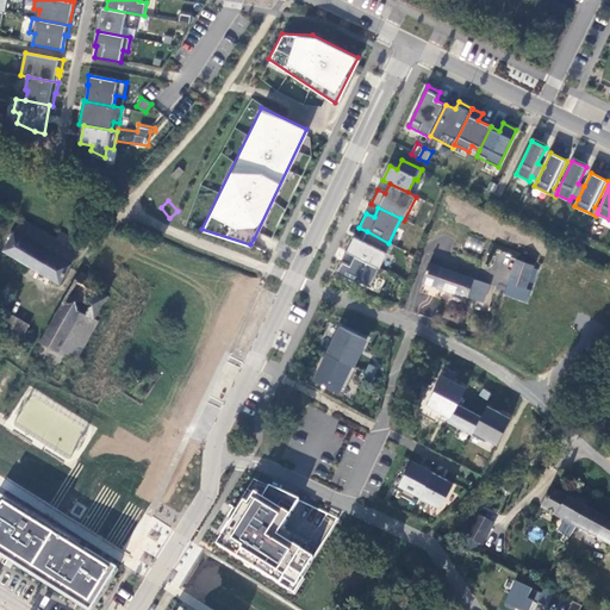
[(57,282),(81,246),(58,232),(54,241),(30,228),(19,222),(2,250),(57,282)]
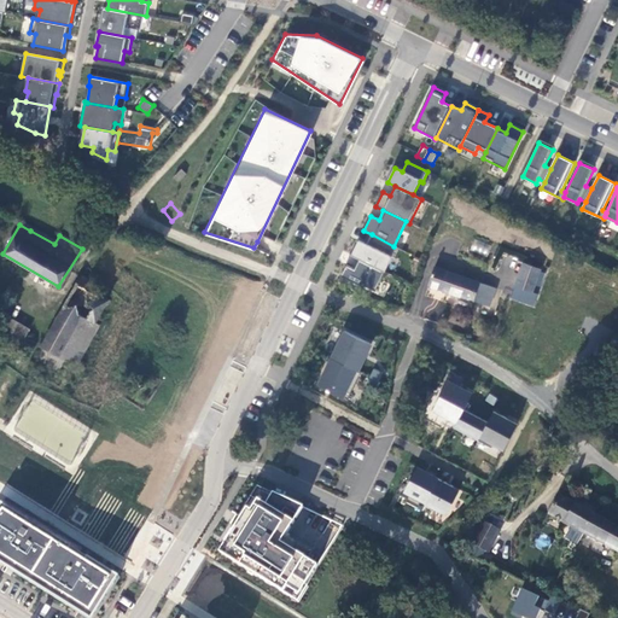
[(360,260),(385,272),(392,257),(392,256),(396,248),(394,246),(372,234),(367,244),(359,240),(351,256),(360,260)]
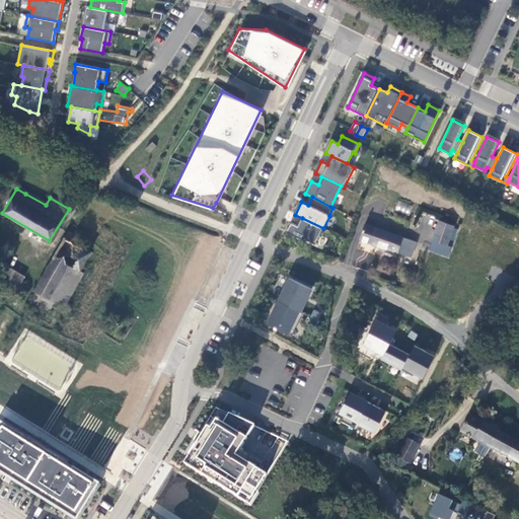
[(409,215),(413,206),(398,201),(394,209),(409,215)]
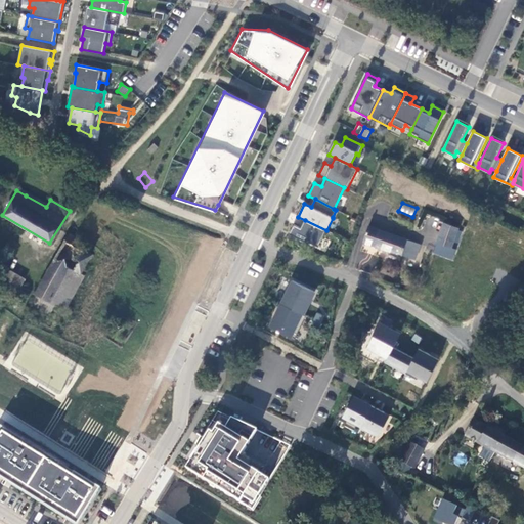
[(318,246),(326,230),(305,220),(301,227),(294,224),(290,233),(308,243),(309,242),(318,246)]
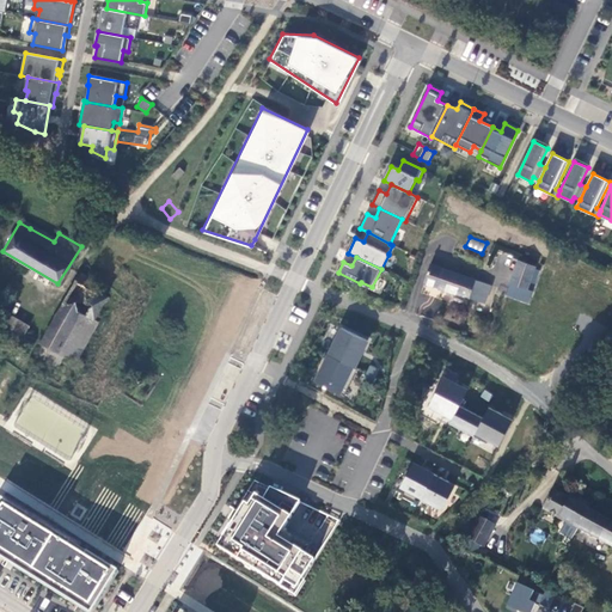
[(531,270),(518,264),(509,286),(522,292),(531,270)]
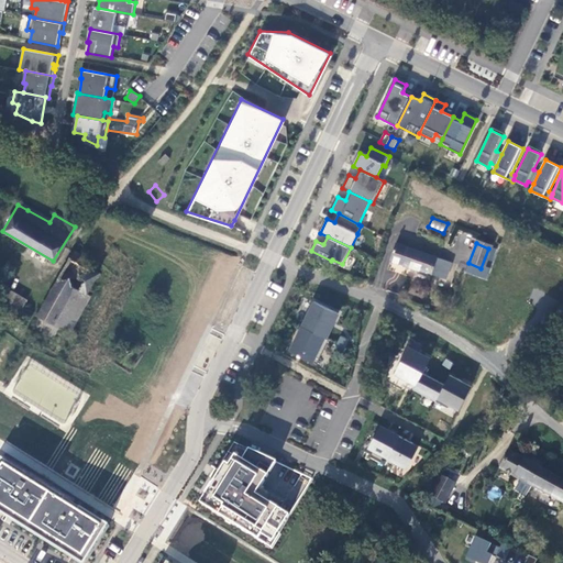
[(449,264),(396,244),(389,262),(407,268),(444,282),(449,264)]
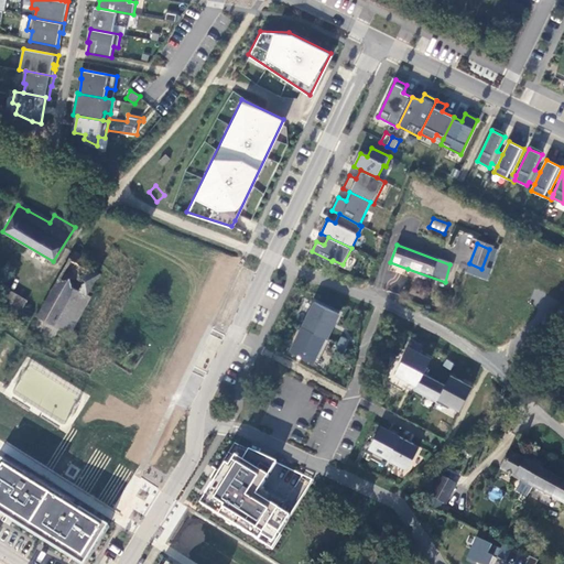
[(56,281),(38,318),(64,333),(65,331),(97,273),(83,267),(80,266),(75,262),(77,257),(71,253),(56,281)]
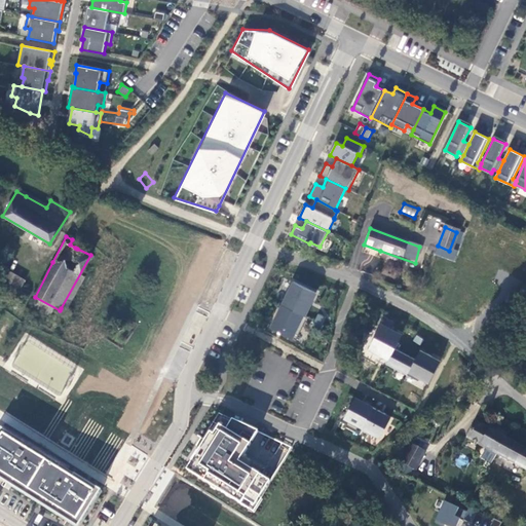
[(70,245),(75,248),(78,242),(72,239),(70,245)]
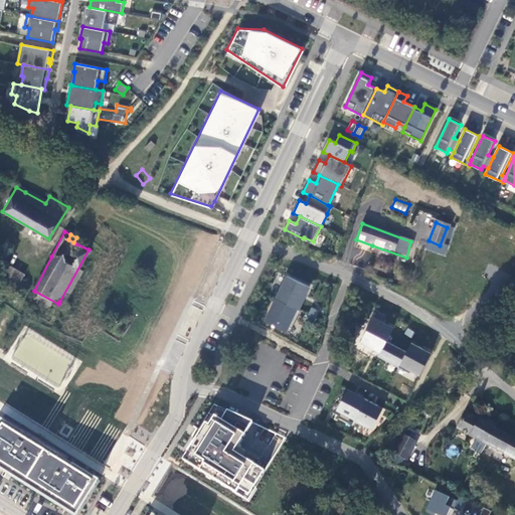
[(424,249),(443,259),(446,252),(426,244),(424,249)]
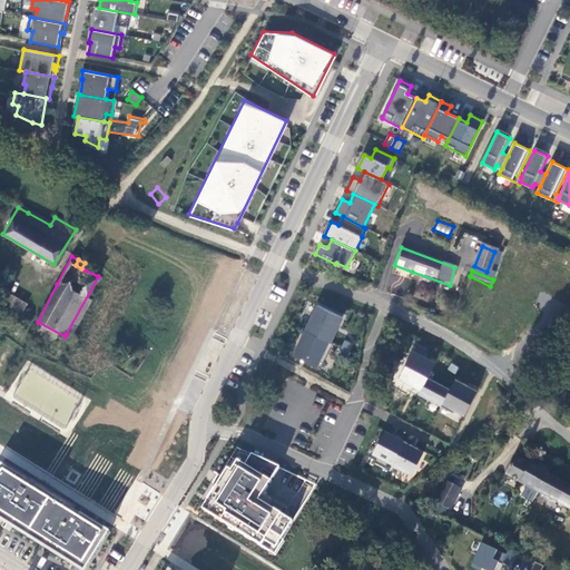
[(16,322),(27,303),(0,290),(0,308),(5,312),(3,314),(16,322)]
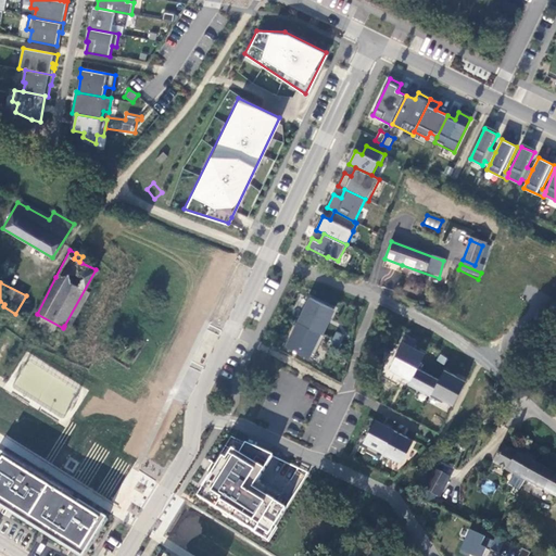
[(323,333),(335,310),(310,298),(298,323),(323,333)]
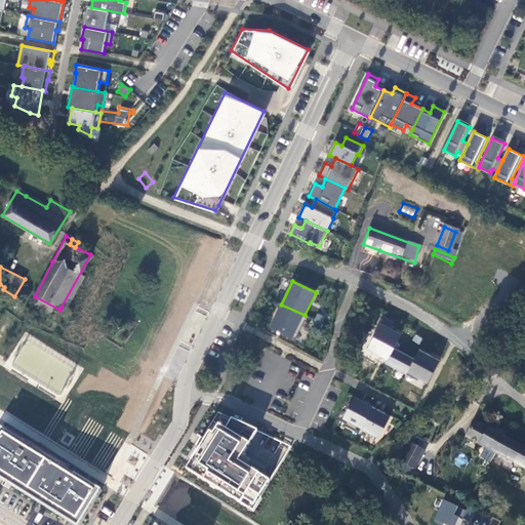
[(59,310),(35,296),(29,307),(54,320),(59,310)]
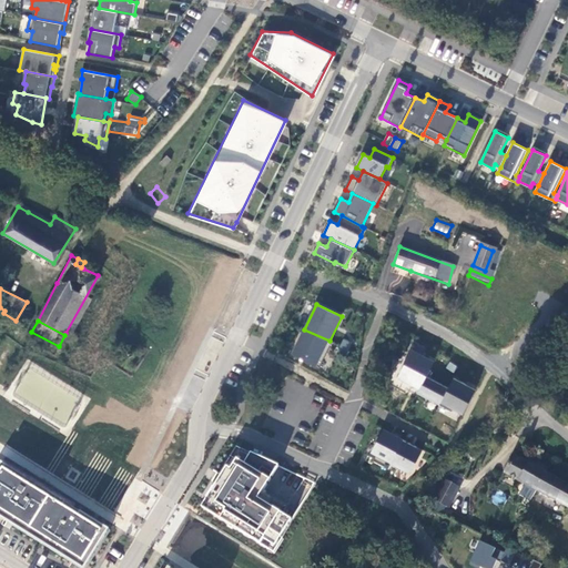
[(330,341),(304,330),(293,354),(320,366),(332,342),(330,341)]
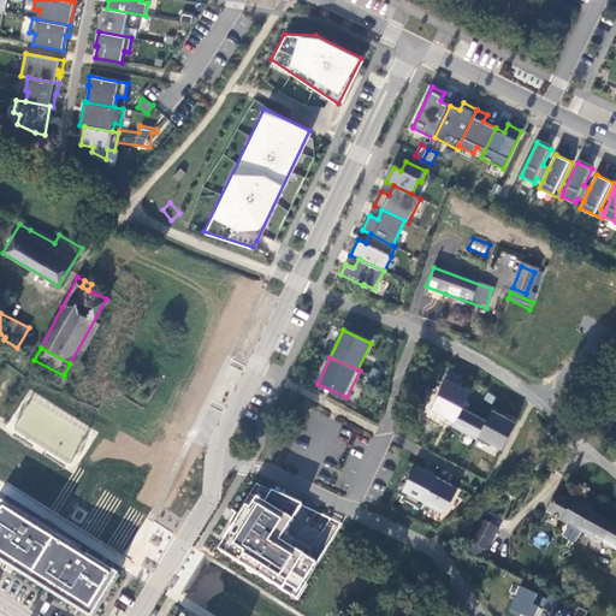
[(369,366),(366,374),(373,378),(377,369),(369,366)]
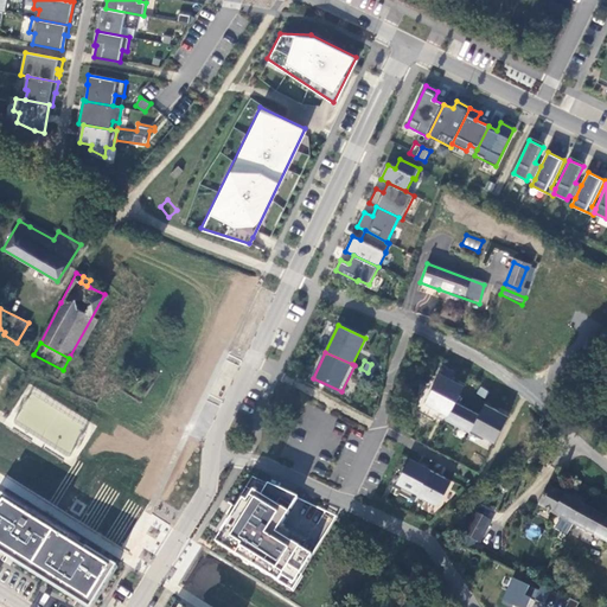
[(441,364),(438,371),(451,378),(454,371),(441,364)]
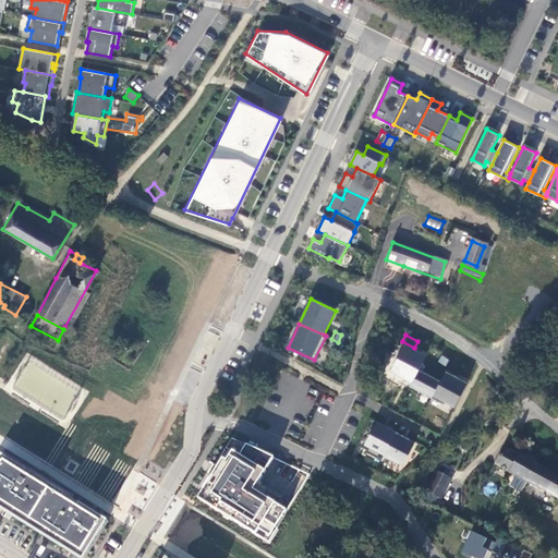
[(328,347),(335,350),(338,342),(331,339),(328,347)]
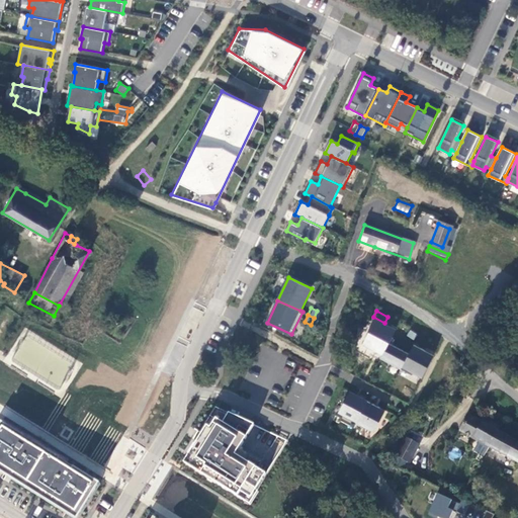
[(363,344),(383,354),(389,344),(396,330),(375,320),(363,344)]
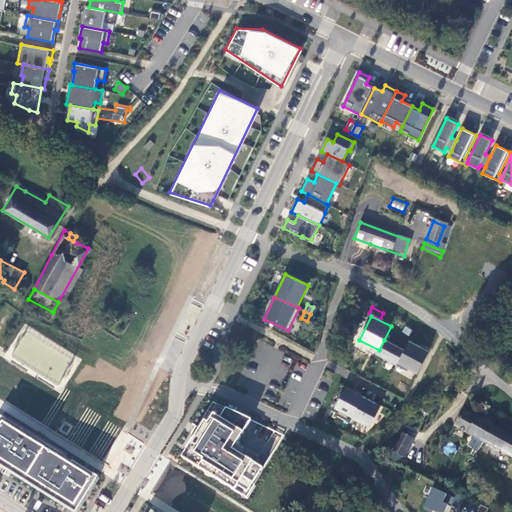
[(396,365),(403,350),(384,340),(379,350),(377,353),(387,358),(386,360),(396,365)]
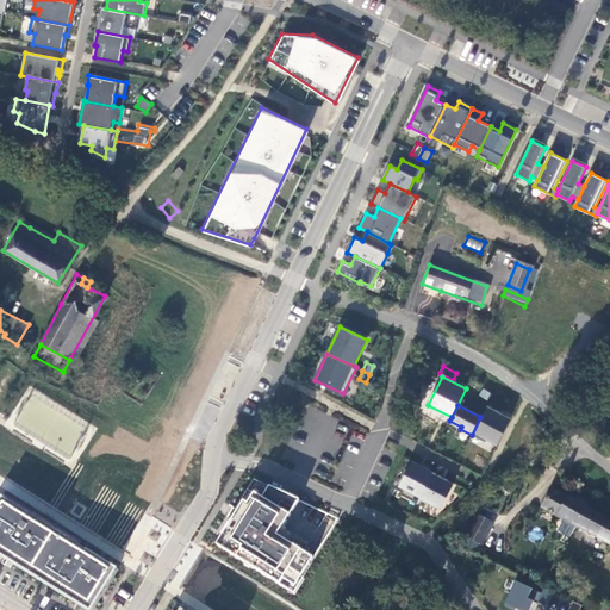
[(485,408),(480,417),(472,435),(490,444),(504,416),(485,408)]
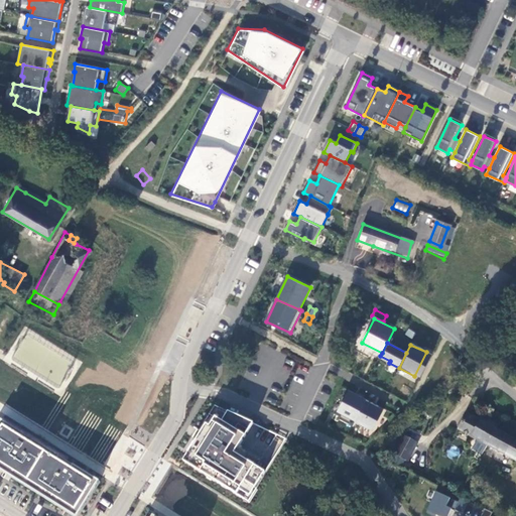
[(356,420),(366,400),(348,390),(338,410),(356,420)]
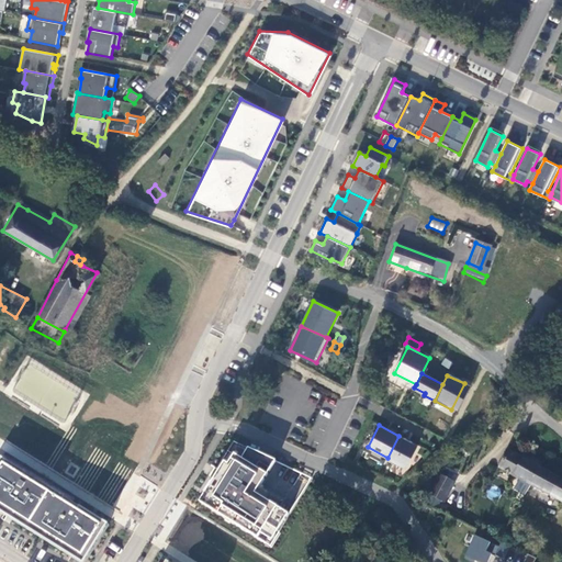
[(386,458),(406,469),(418,446),(398,436),(388,458),(386,458)]
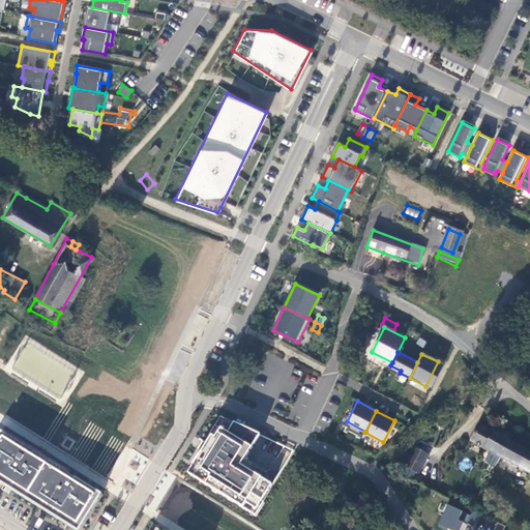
[(221,416),(184,472),(253,513),(271,484),(236,464),(257,433),(221,416)]
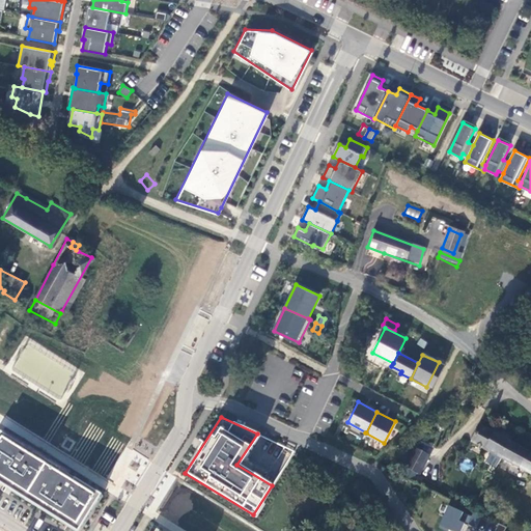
[(510,443),(481,427),(471,445),(500,460),(510,443)]
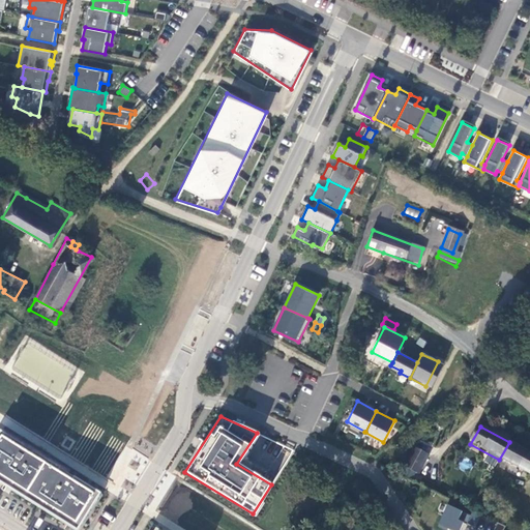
[(2,432),(0,434),(0,482),(75,529),(80,529),(102,495),(2,432)]
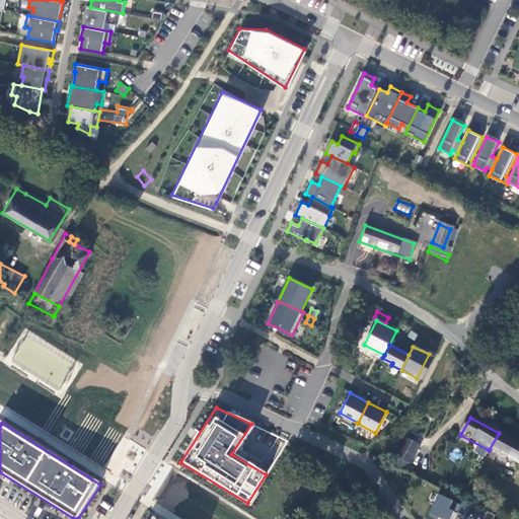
[(518,443),(499,433),(489,450),(518,466),(518,464),(518,443)]
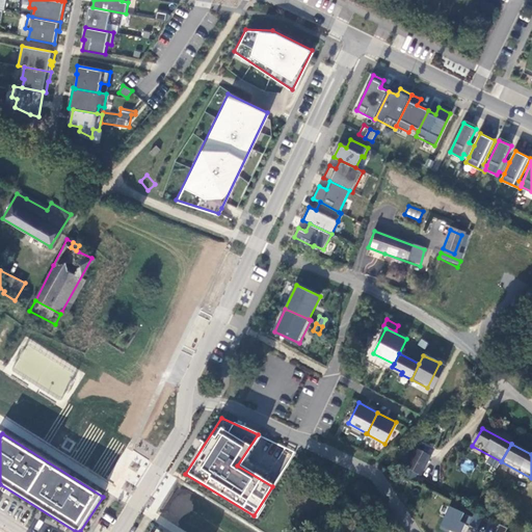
[(429,457),(416,450),(405,470),(419,477),(429,457)]
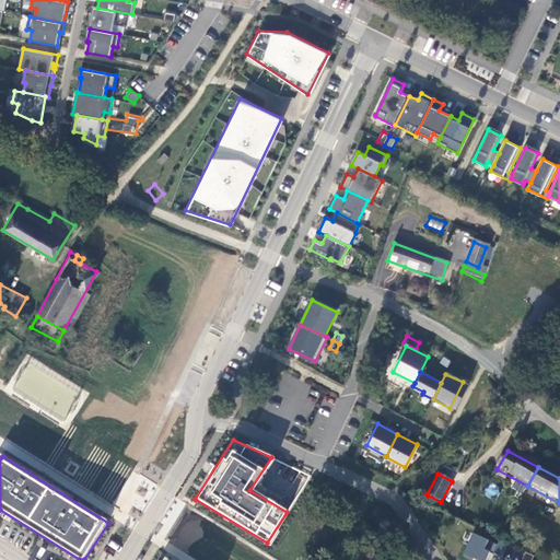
[(486,497),(498,496),(497,485),(485,487),(486,497)]
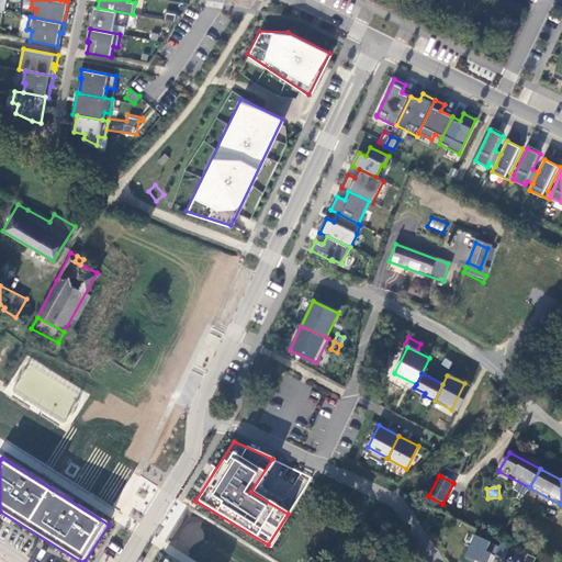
[(475,560),(479,561),(489,561),(492,554),(496,557),(496,555),(505,559),(510,546),(502,541),(499,547),(475,536),(465,558),(474,561),(475,560)]
